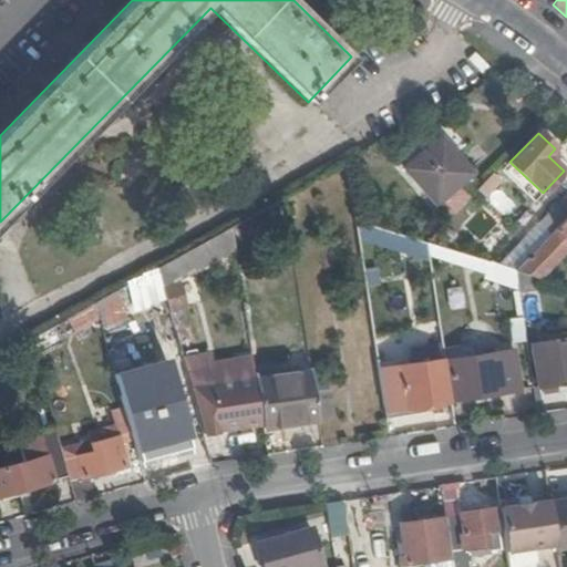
[(435,206),(472,175),(441,140),(404,171),(435,206)]
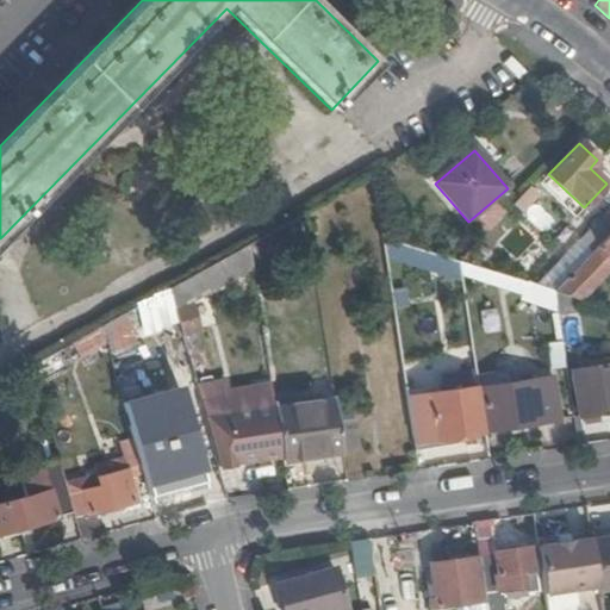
[(591,251),(609,231),(609,209),(609,210),(579,241),(591,251)]
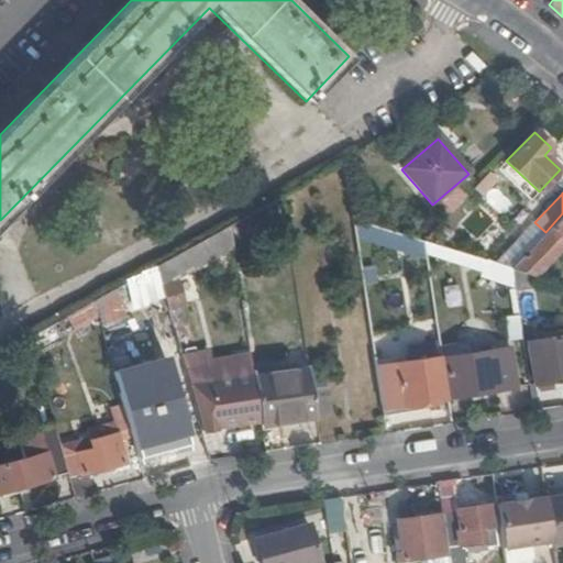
[(285,212),(279,198),(231,224),(233,241),(285,212)]
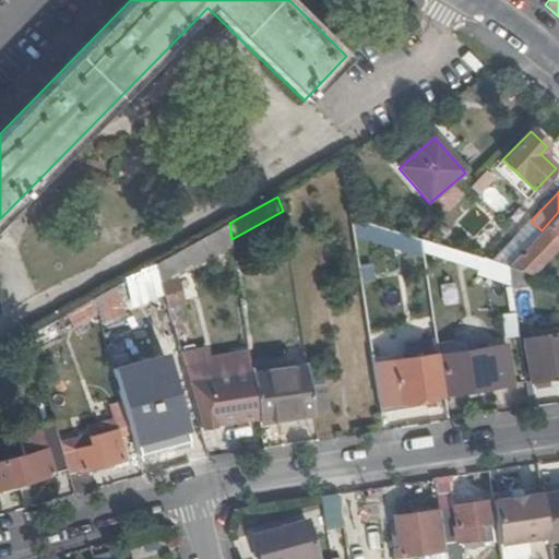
[(558,212),(542,230),(507,266),(528,273),(531,273),(558,244),(558,212)]
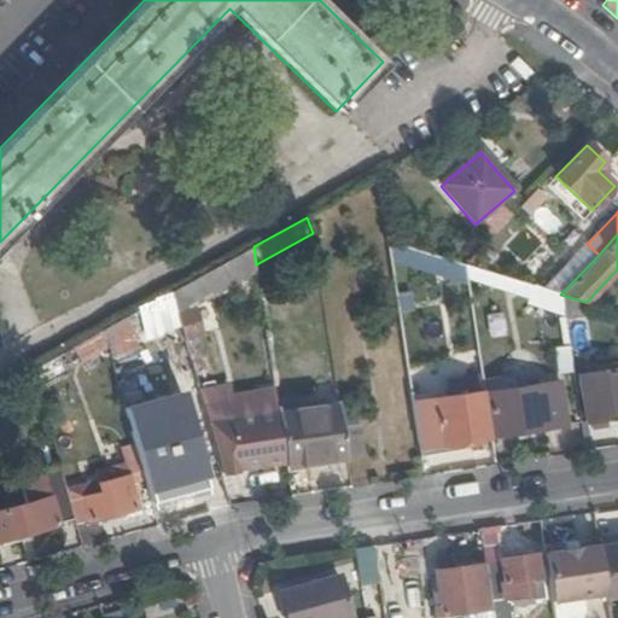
[(587,244),(543,290),(560,295),(599,255),(587,244)]
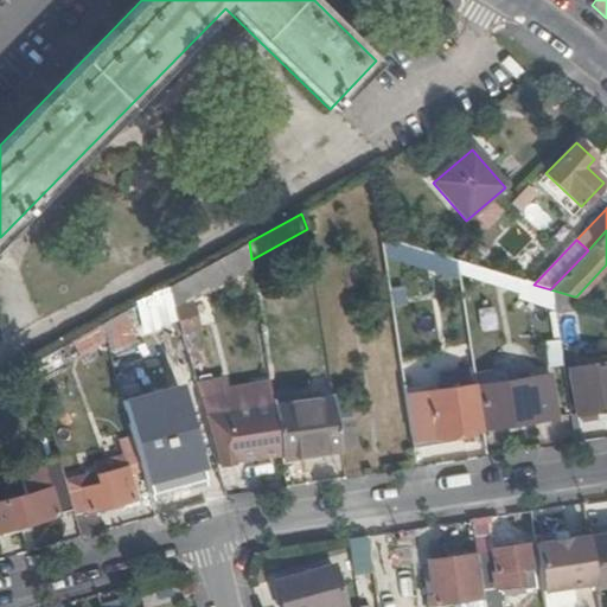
[(251,260),(249,242),(168,287),(180,326),(187,324),(181,304),(253,264),(251,260)]
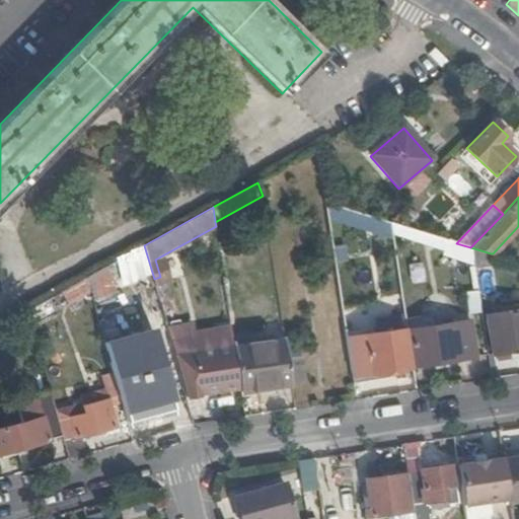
[(470,247),(472,258),(473,268),(492,265),(491,253),(470,247)]
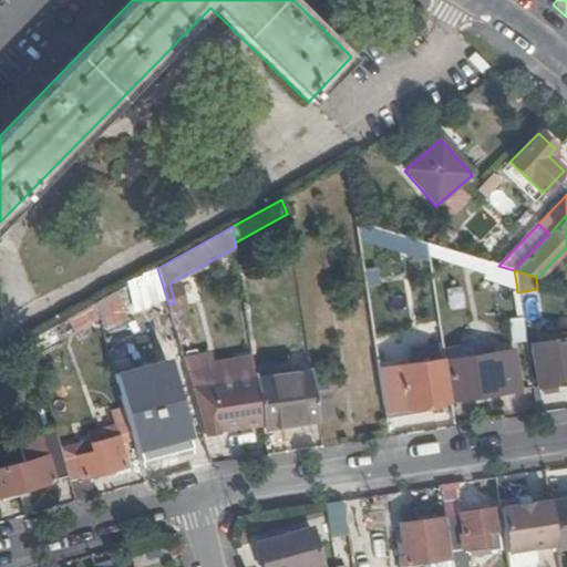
[(119,298),(115,291),(95,302),(99,313),(115,305),(114,301),(119,298)]
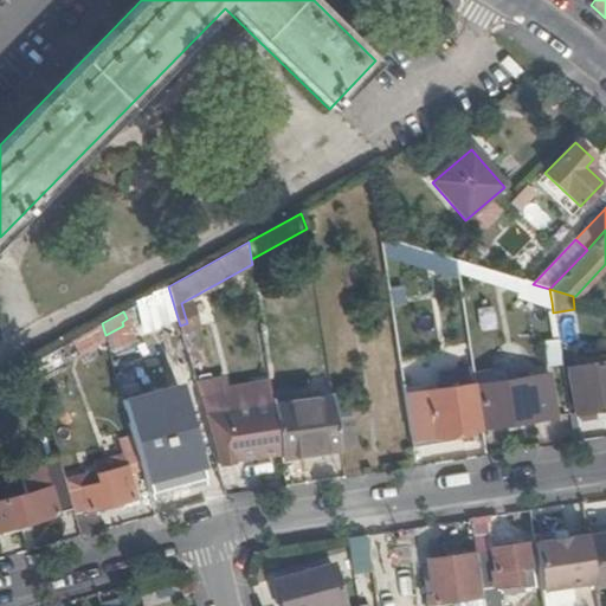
[(105,335),(102,323),(70,341),(76,350),(78,355),(107,340),(105,335)]
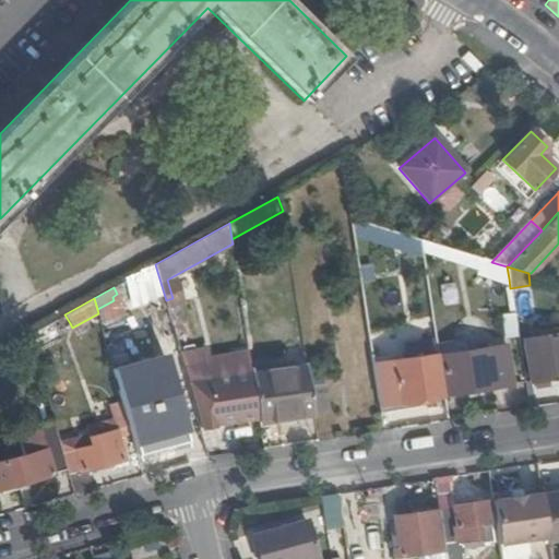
[(211,336),(241,331),(238,308),(206,312),(211,336)]
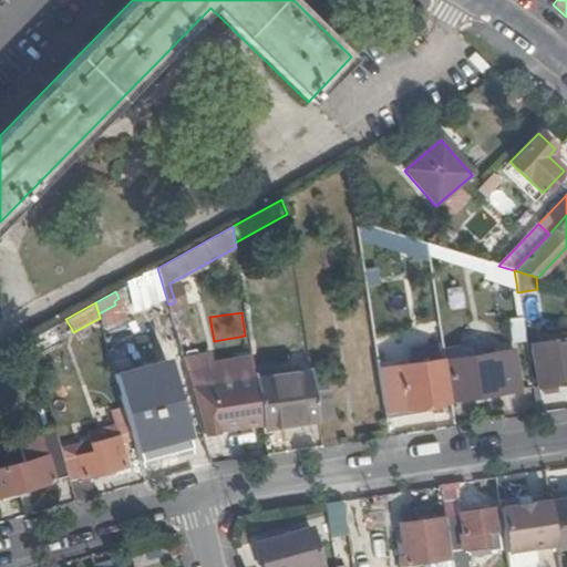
[(71,328),(65,319),(41,332),(30,339),(33,349),(71,328)]
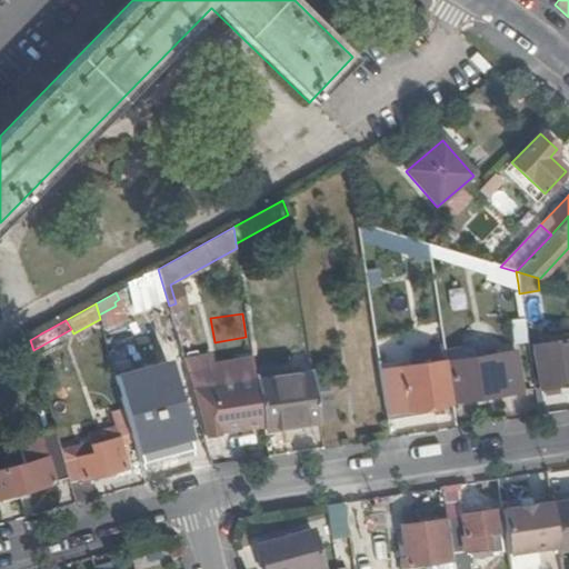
[(568,382),(568,339),(532,347),(539,389),(568,382)]
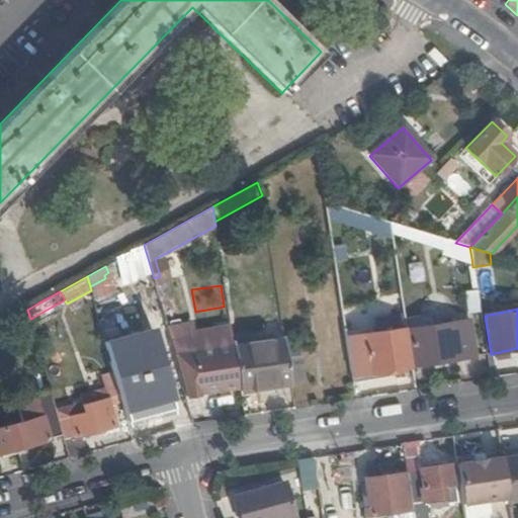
[(377,332),(345,338),(350,374),(368,371),(408,366),(401,312),(386,314),(389,331),(377,332)]
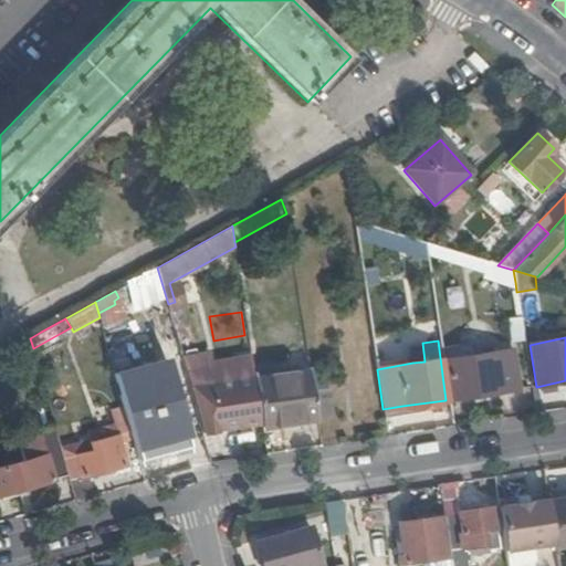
[(409,345),(412,363),(425,362),(422,343),(409,345)]
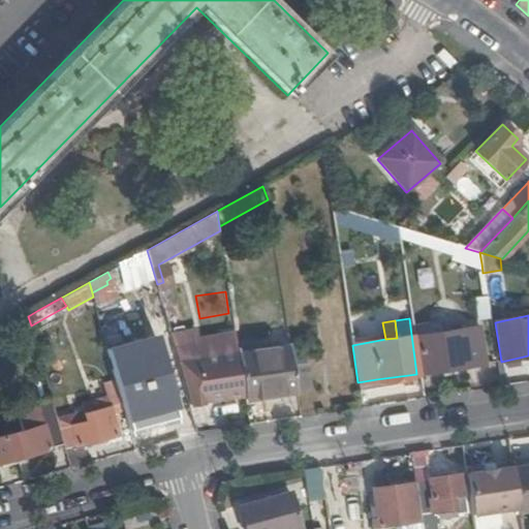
[(440,334),(439,327),(438,321),(414,325),(416,337),(440,334)]
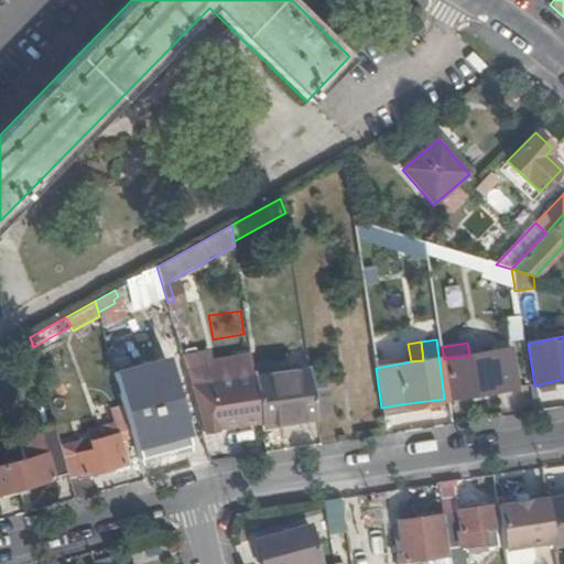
[(476,347),(468,348),(469,356),(444,359),(449,398),(516,388),(510,349),(478,355),(476,347)]
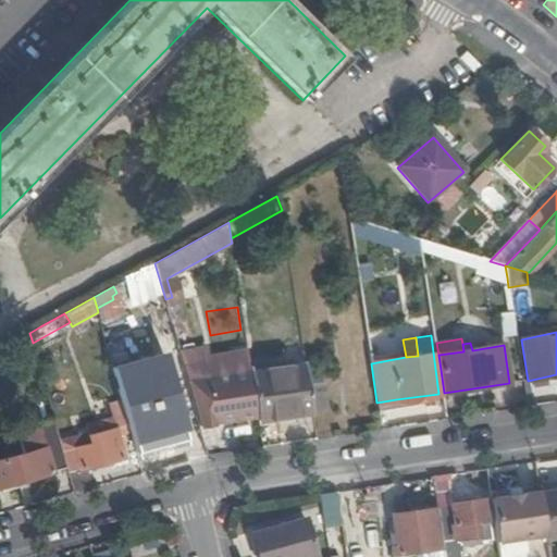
[(308,383),(305,364),(250,372),(257,416),(258,421),(312,412),(308,383)]
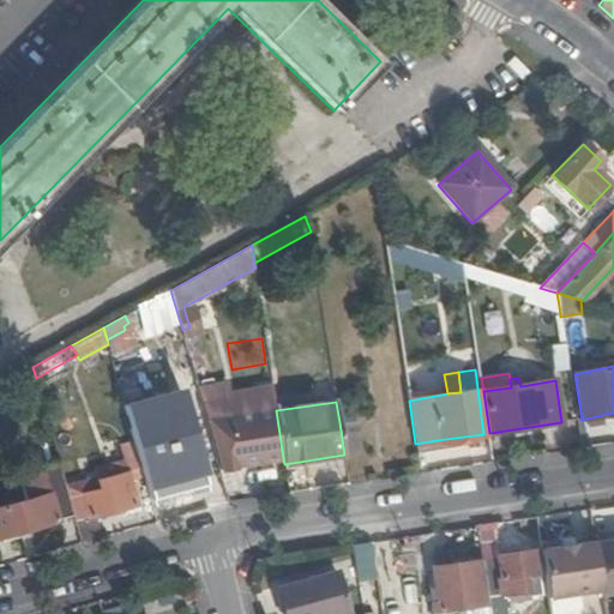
[(283,458),(276,410),(254,413),(252,413),(208,422),(214,445),(220,467),(283,458)]
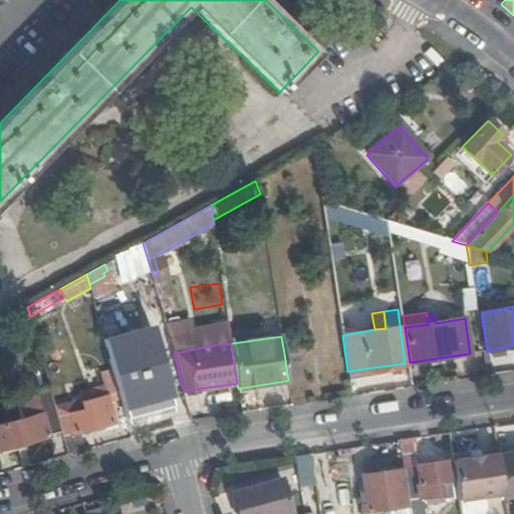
[(300,351),(284,353),(288,380),(304,378),(300,351)]
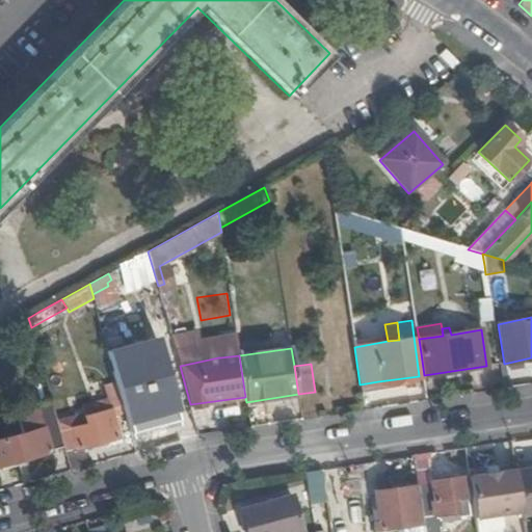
[(378,381),(360,384),(361,392),(379,389),(378,381)]
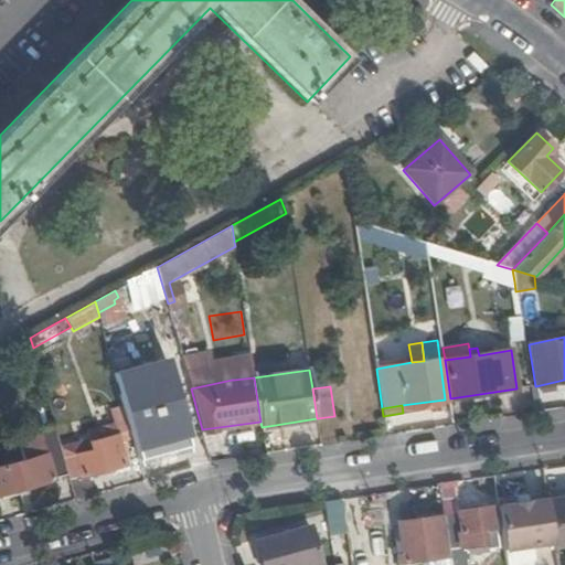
[(132,437),(124,406),(110,409),(115,425),(88,433),(89,440),(61,448),(67,475),(70,479),(87,475),(126,464),(119,441),(132,437)]
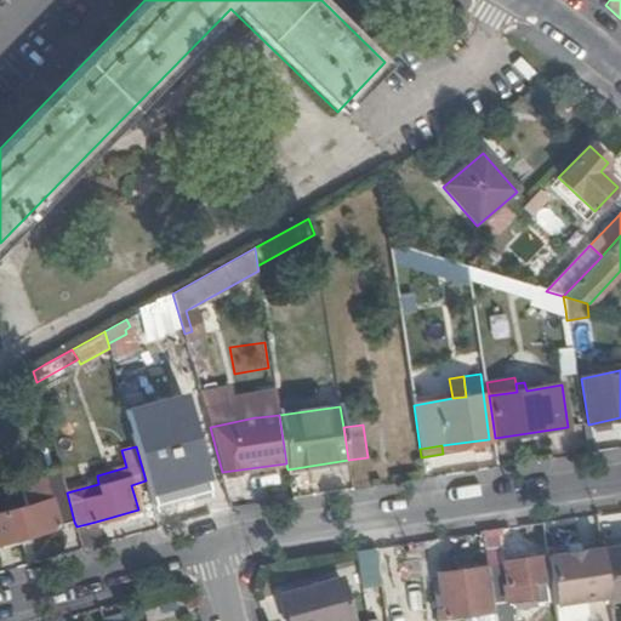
[(222,472),(216,450),(193,456),(194,460),(167,467),(166,461),(172,459),(169,451),(146,457),(157,499),(224,479),(222,472)]
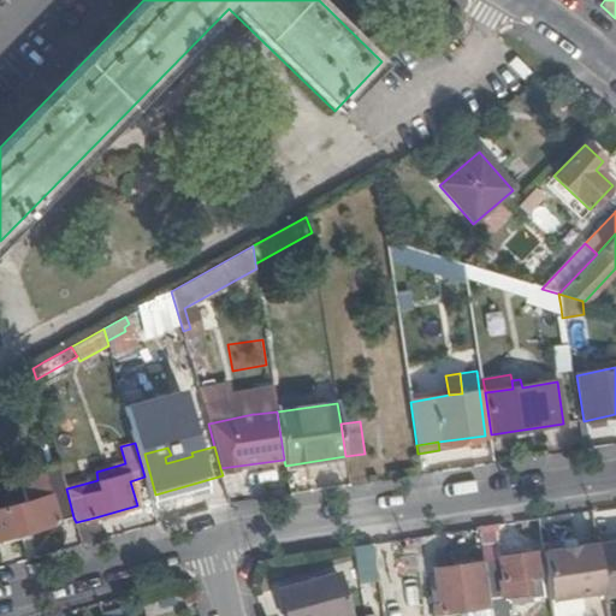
[(73,517),(66,489),(60,468),(43,473),(49,496),(57,522),(73,517)]
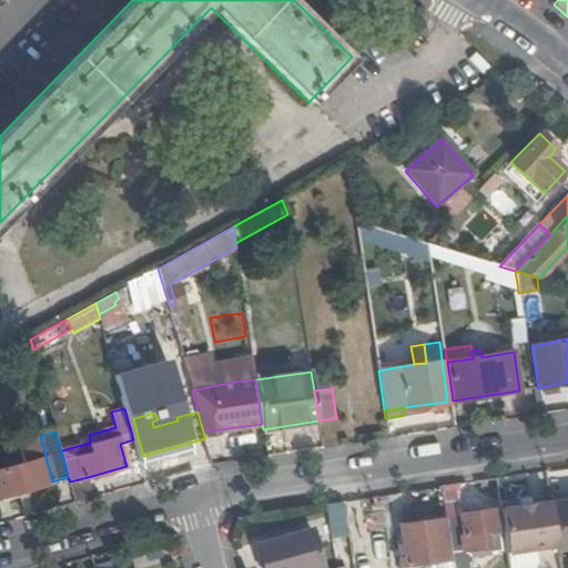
[(0,495),(52,482),(46,457),(0,469),(0,495)]
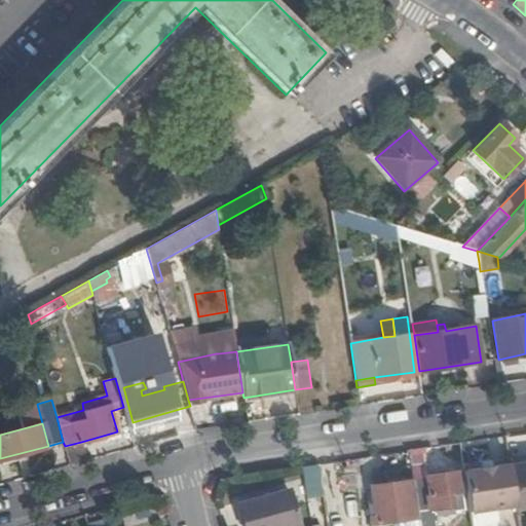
[(86,461),(81,442),(65,446),(70,466),(75,464),(86,461)]
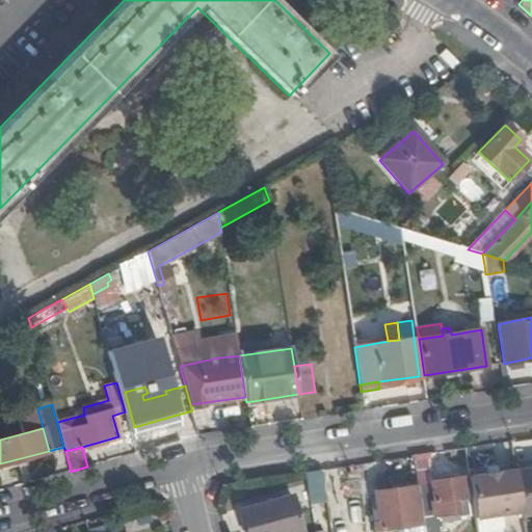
[(531,469),(515,472),(522,512),(522,514),(531,512),(531,469)]
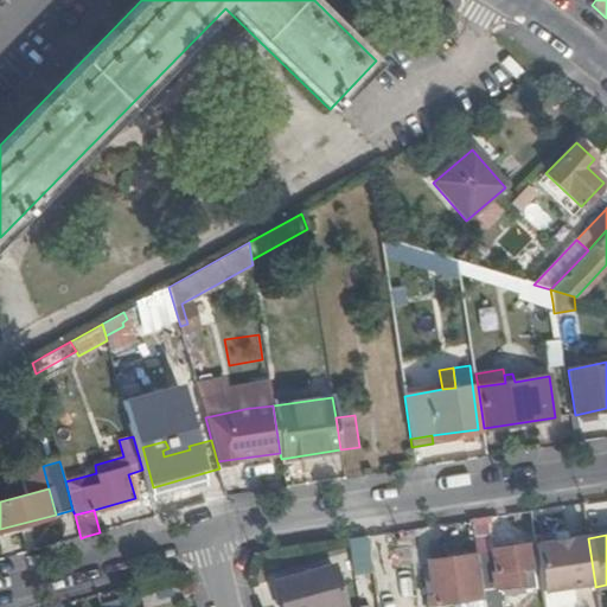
[(372,572),(366,536),(350,540),(355,574),(372,572)]
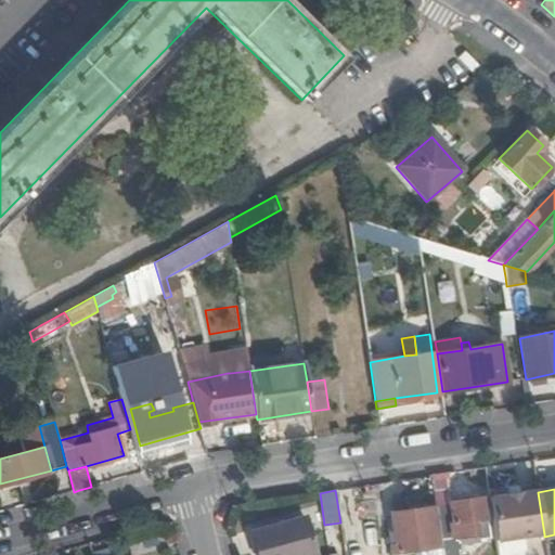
[(538,491),(489,498),(495,541),(544,534),(538,492),(538,491)]
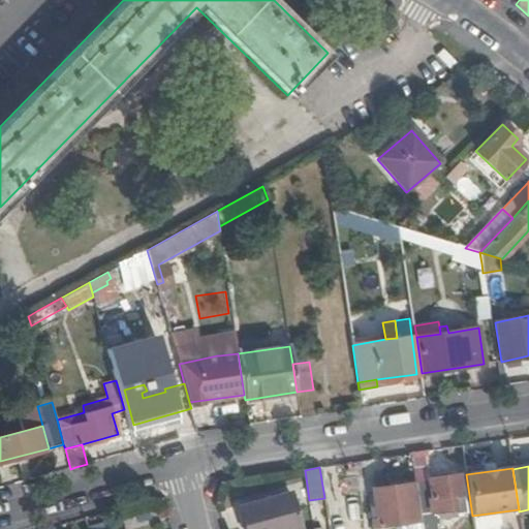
[(429,480),(416,483),(421,515),(455,509),(454,503),(453,496),(461,495),(465,494),(462,474),(428,479),(429,480)]
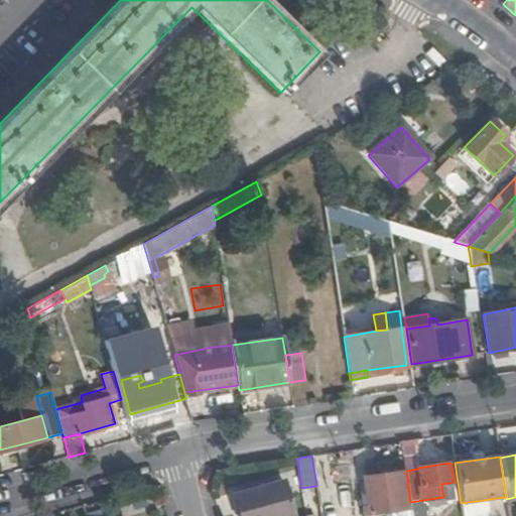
[(410,502),(406,471),(365,477),(367,495),(369,506),(364,506),(365,515),(411,515),(411,513),(410,502)]
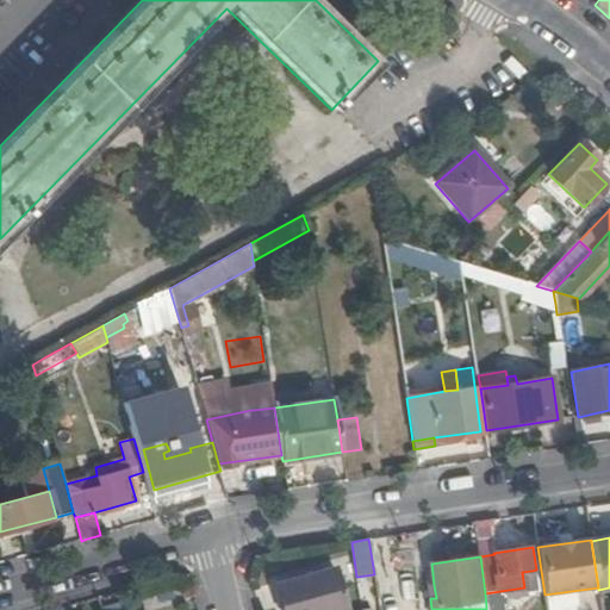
[(336,609),(346,608),(335,571),(273,587),(278,609),(336,609)]
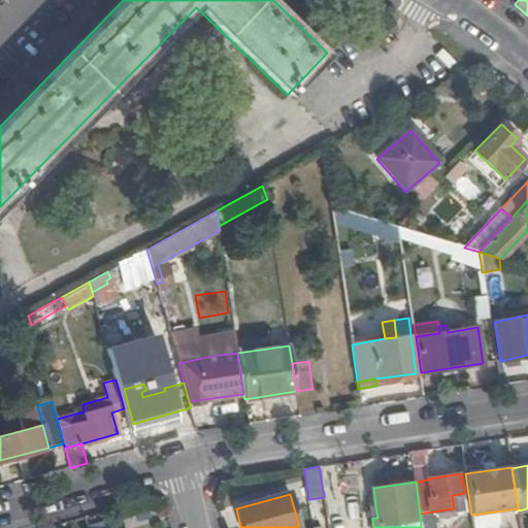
[(461,501),(460,494),(452,495),(453,502),(461,501)]
